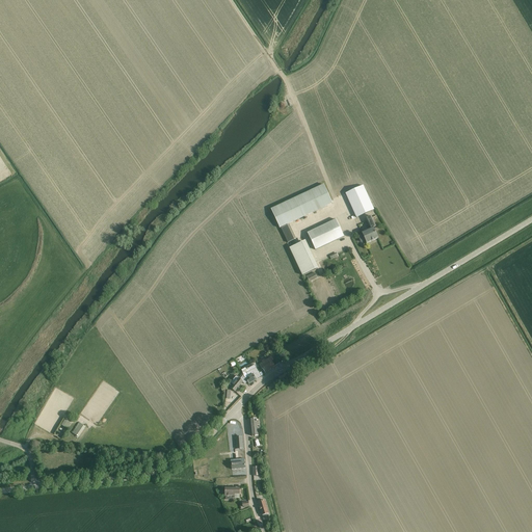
[(271,210),(280,229),(327,206),(333,204),(323,185),(271,210)]
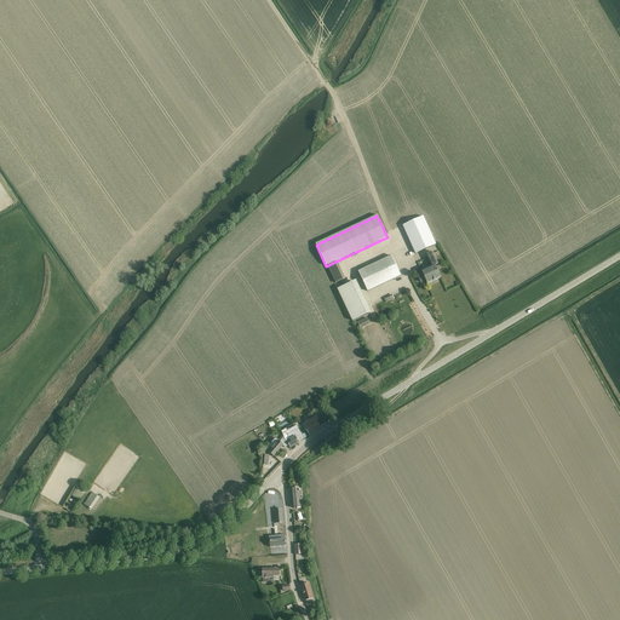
[(435,245),(423,217),(403,225),(415,254),(435,245)]
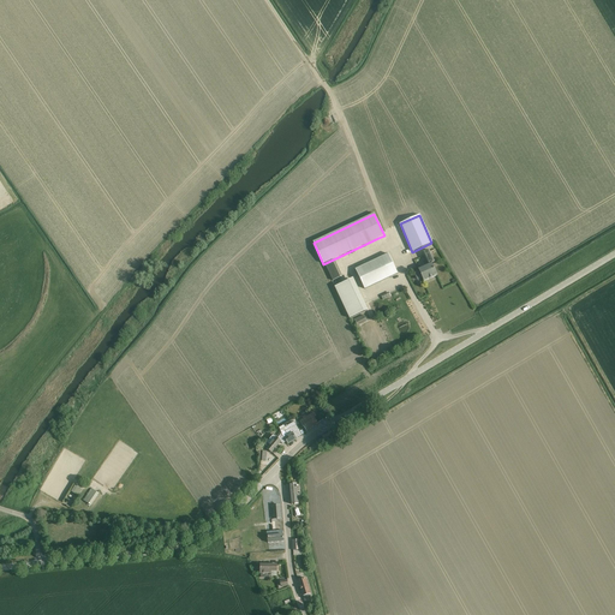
[(428,264),(418,269),(419,270),(415,273),(418,280),(422,278),(424,282),(437,276),(431,263),(434,262),(429,250),(423,252),(428,264)]
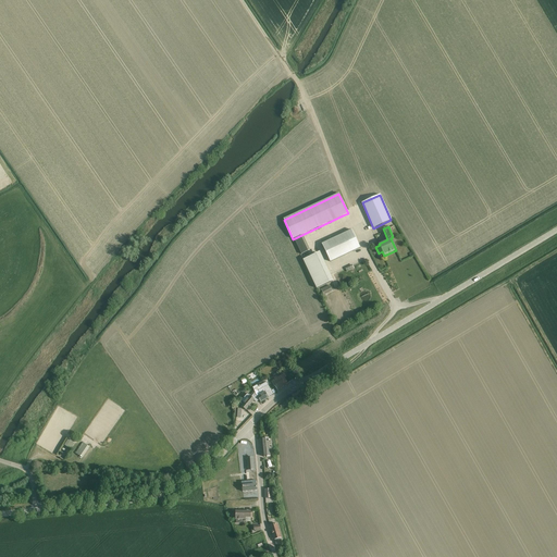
[(350,230),(322,244),(330,260),(358,247),(350,230)]
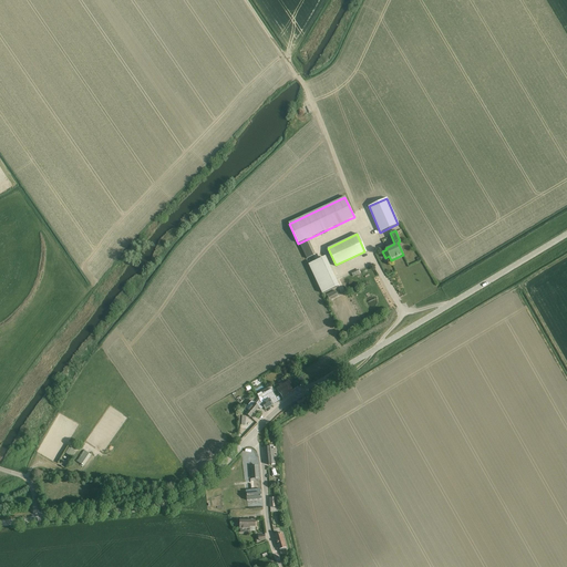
[(308,239),(300,244),(307,258),(315,255),(308,239)]
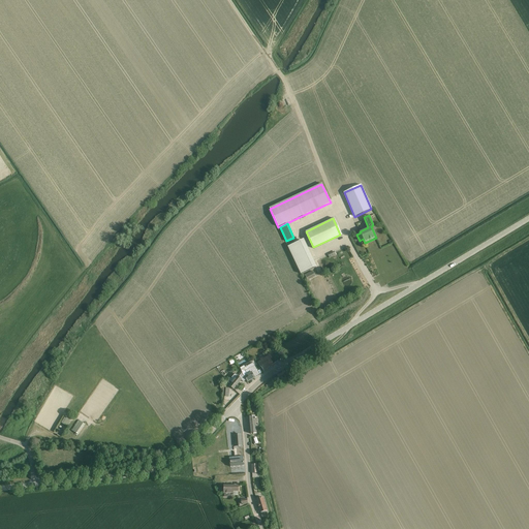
[(317,269),(311,273),(314,278),(320,274),(317,269)]
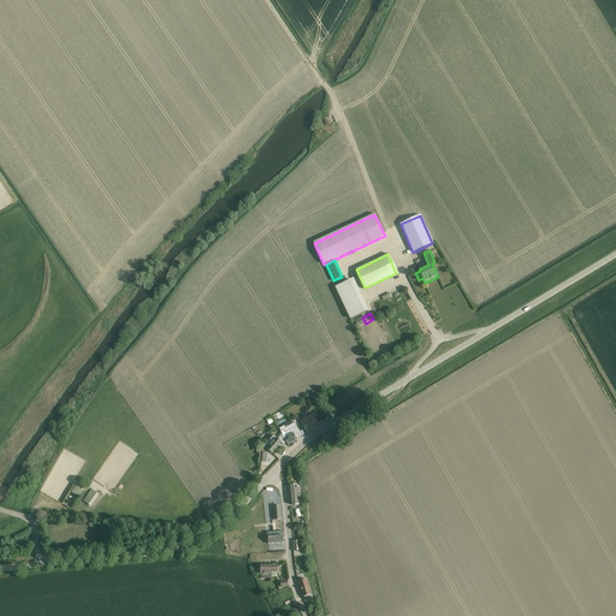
[(303,420),(300,422),(303,427),(304,427),(307,432),(319,425),(315,420),(315,419),(314,418),(317,416),(314,414),(307,419),(306,416),(302,418),(303,420)]
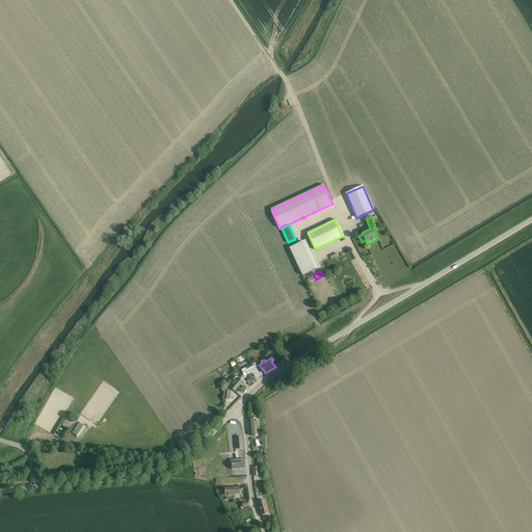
[(249,368),(242,372),(248,384),(256,380),(256,379),(261,376),(259,371),(258,372),(256,368),(256,369),(254,366),(249,369),(249,368)]
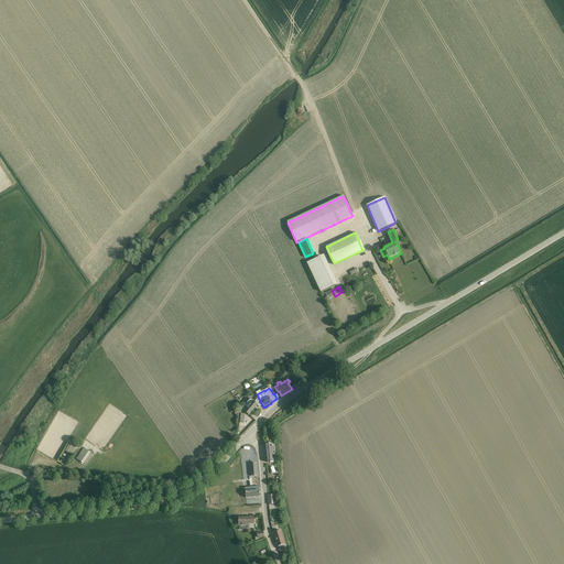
[(245,412),(249,415),(257,405),(259,408),(262,405),(257,397),(255,400),(252,399),(251,400),(250,399),(245,407),(247,409),(245,412)]
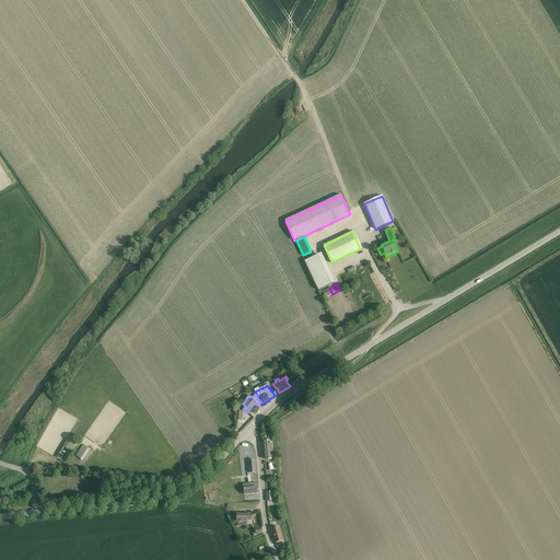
[(270,438),(272,455),(279,454),(277,436),(270,438)]
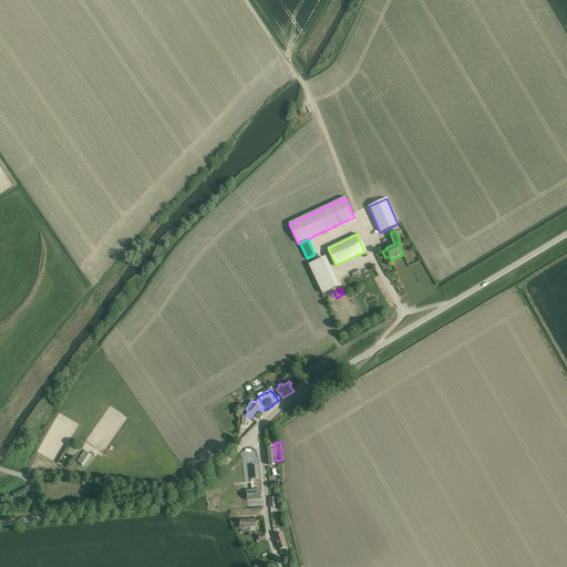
[(84,451),(76,462),(78,463),(83,466),(91,455),(85,452),(84,451)]
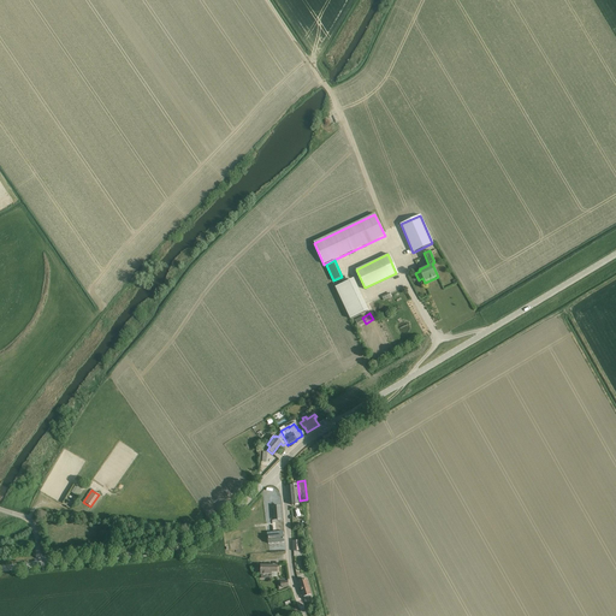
[(284,543),(283,532),(267,533),(268,544),(284,543)]
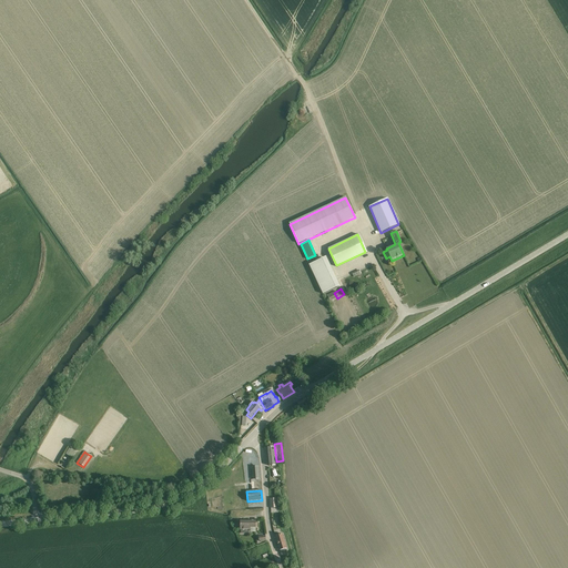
[(256,521),(240,521),(240,530),(241,530),(241,534),(245,534),(245,530),(251,530),(251,528),(255,528),(256,521)]
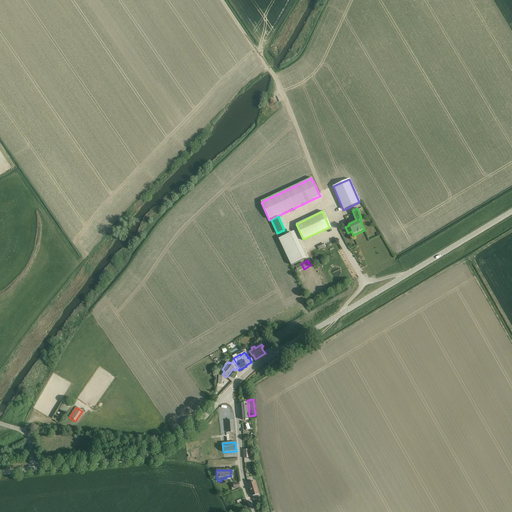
[(254,482),(249,483),(249,484),(252,496),(253,499),(258,497),(258,495),(257,490),(255,484),(254,482)]
